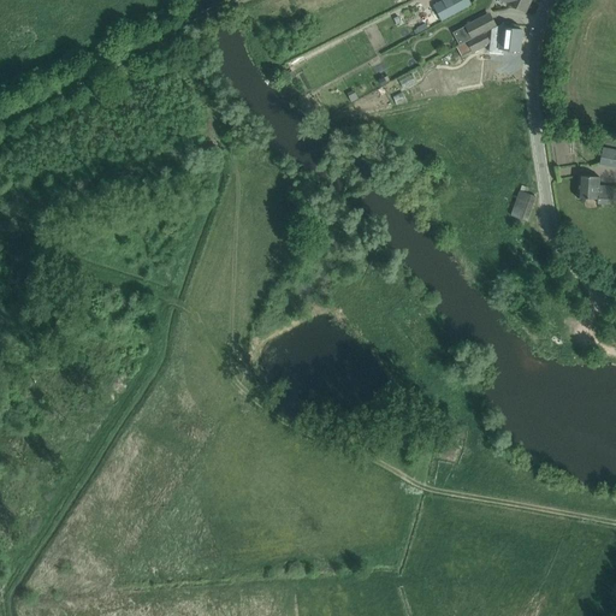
[(468,0),(444,0),(433,6),(442,21),(471,5),(468,0)]
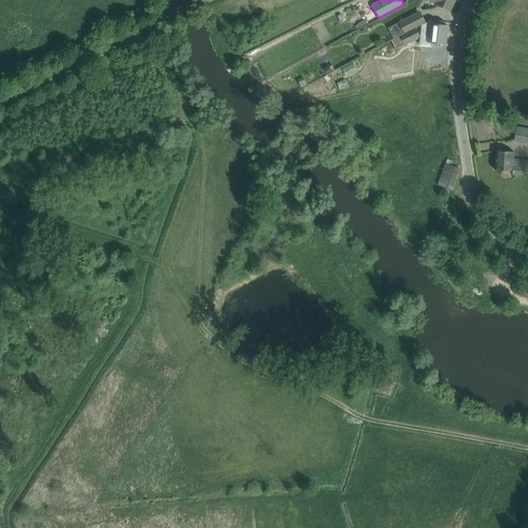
[(426,0),(426,2),(433,5),(434,3),(450,11),(455,0),(426,0)]
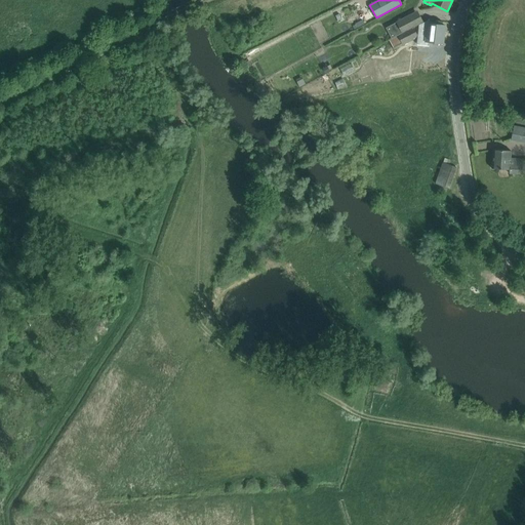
[(406,17),(395,24),(400,35),(412,29),(406,17)]
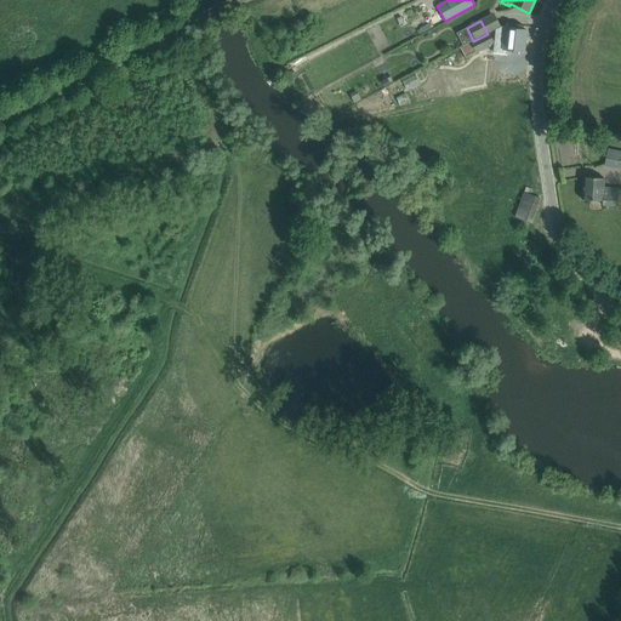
[(473,41),(460,49),(466,60),(505,40),(503,50),(524,52),(527,30),(506,28),(506,24),(499,28),(488,34),(473,41)]
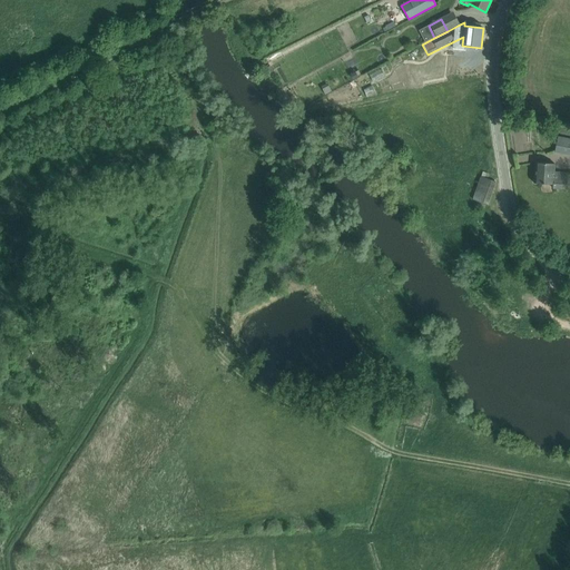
[(375,92),(373,87),(364,90),(366,97),(375,92)]
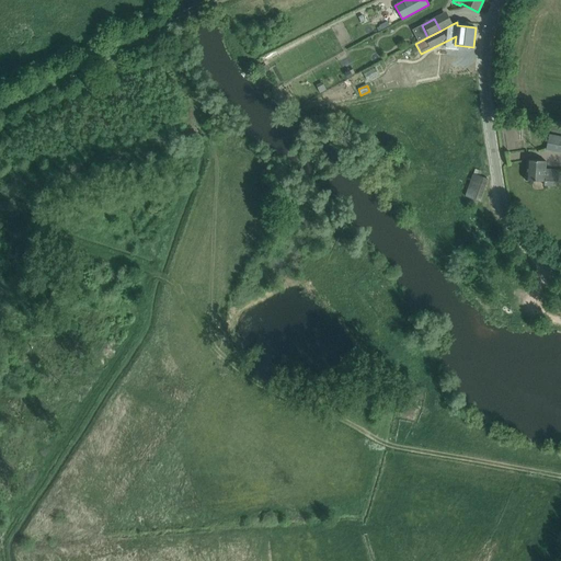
[(560,136),(549,135),(546,150),(560,152),(560,136)]
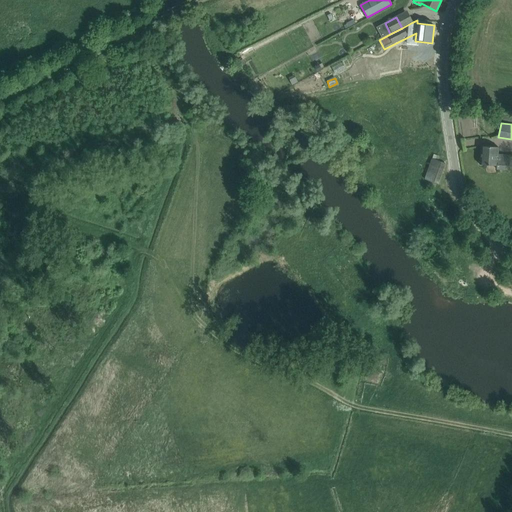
[(498,145),(498,138),(469,137),(469,144),(482,144),(482,145),(498,145)]
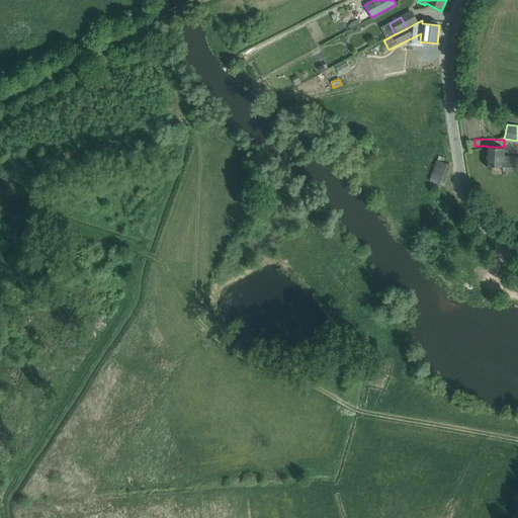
[(517,171),(517,163),(503,163),(504,149),(487,148),(486,166),(502,167),(502,171),(517,171)]
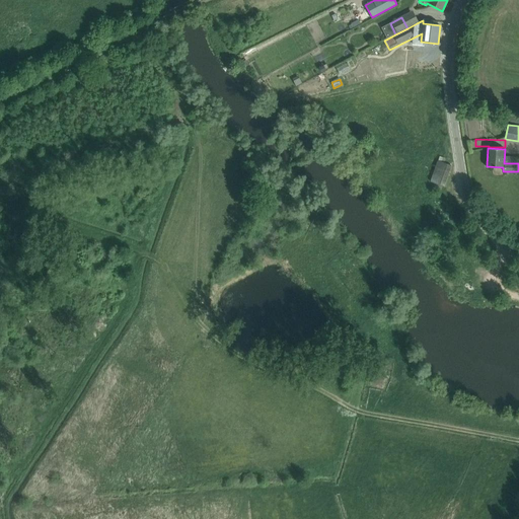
[(431,181),(444,187),(451,165),(438,161),(431,181)]
